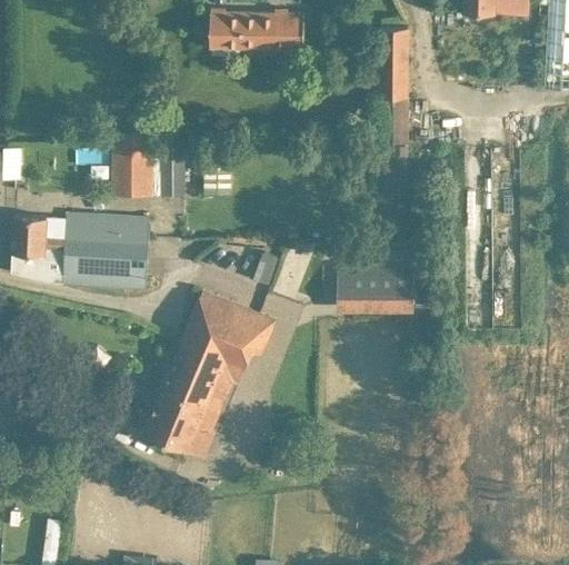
[(463,0),(463,15),(486,16),(528,18),(528,0),(463,0)]
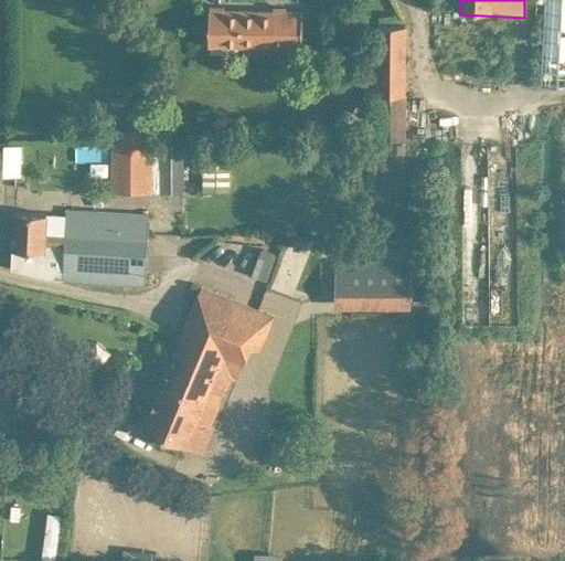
[(564,91),(564,0),(535,0),(534,28),(542,28),(541,90),(564,91)]
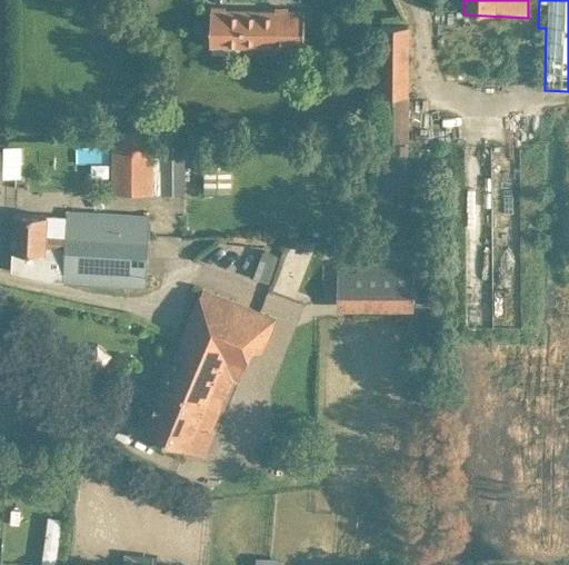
[(303,43),(305,17),(210,15),(209,49),(242,50),(242,42),(303,43)]
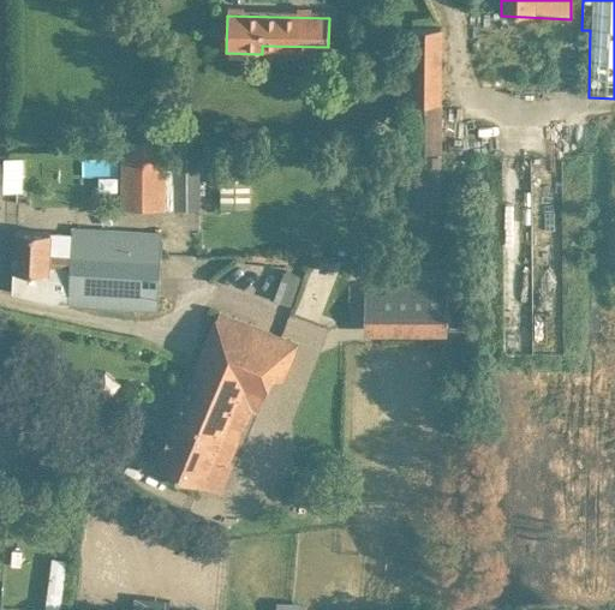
[(411,33),(408,250),(408,267),(440,268),(441,253),(441,31),(411,33)]
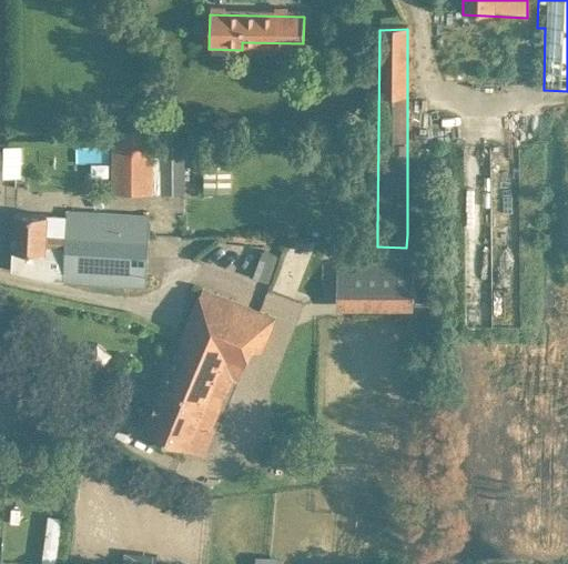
[(153,133),(111,132),(110,195),(152,197),(153,133)]
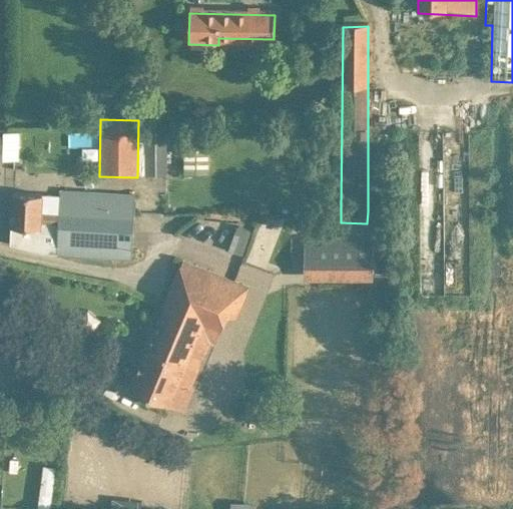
[(166,178),(166,152),(143,153),(144,178),(166,178)]
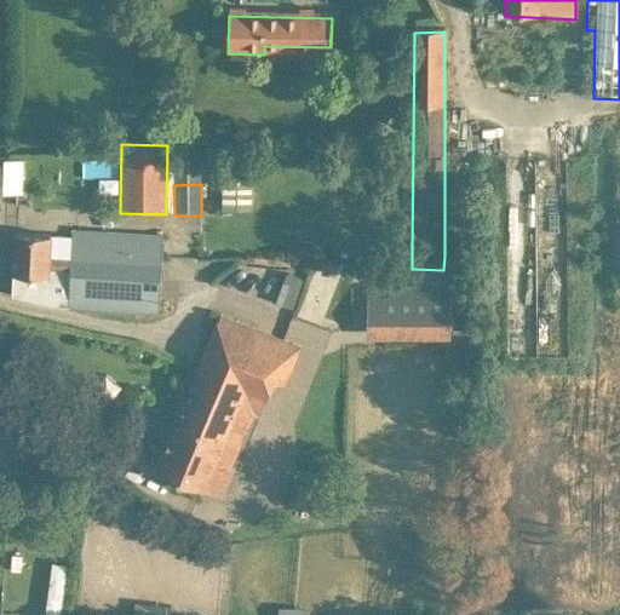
[(16,237),(12,299),(55,310),(68,310),(159,316),(164,239),(73,234),(73,240),(40,239),(16,237)]
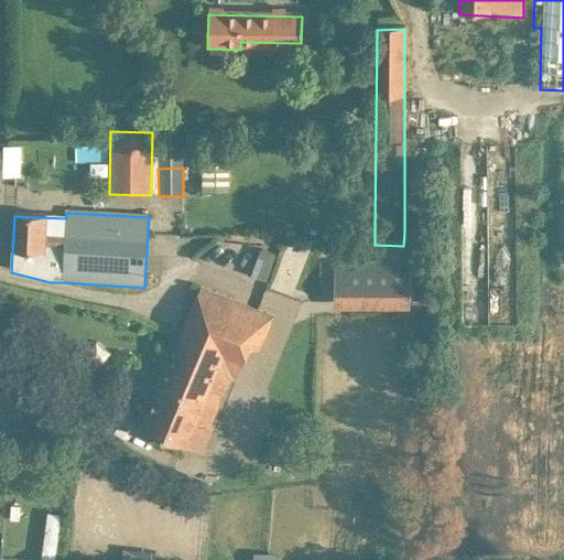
[(268,281),(275,255),(261,250),(252,277),(268,281)]
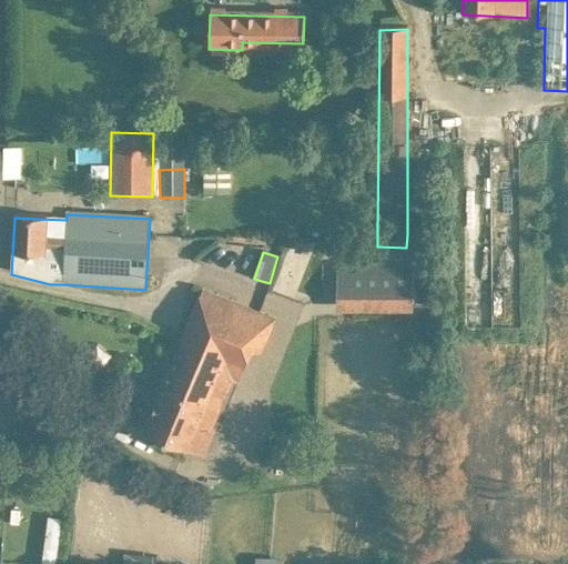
[(413,313),(413,268),(338,267),(337,313),(413,313)]
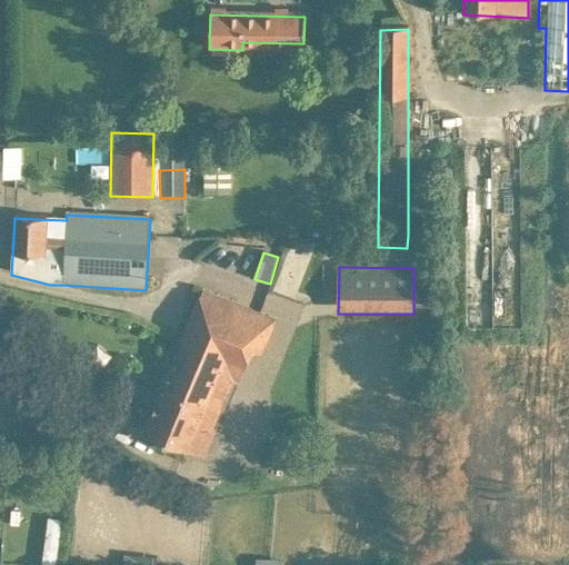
[(203,461),(211,440),(216,432),(212,430),(233,382),(238,384),(251,352),(263,356),(278,321),(202,293),(143,435),(203,461)]
